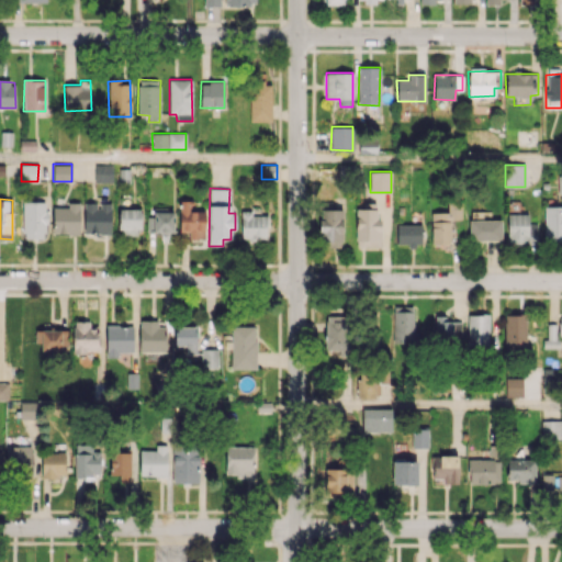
[(204,211),(191,211),(191,200),(179,200),(179,232),(189,232),(189,239),(205,239),(204,211)]
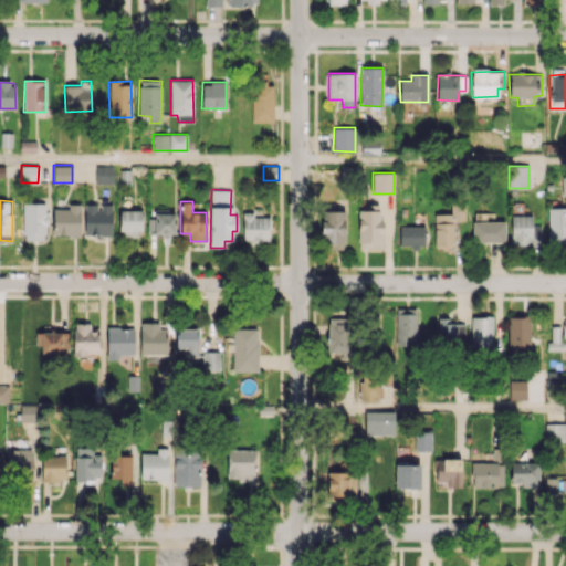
[(45,202),(23,203),(23,241),(46,241),(45,202)]
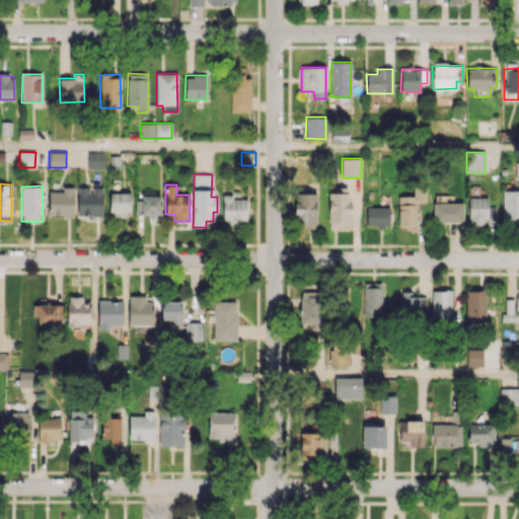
[(49,192),(49,216),(73,217),(74,187),(63,187),(62,192),(49,192)]
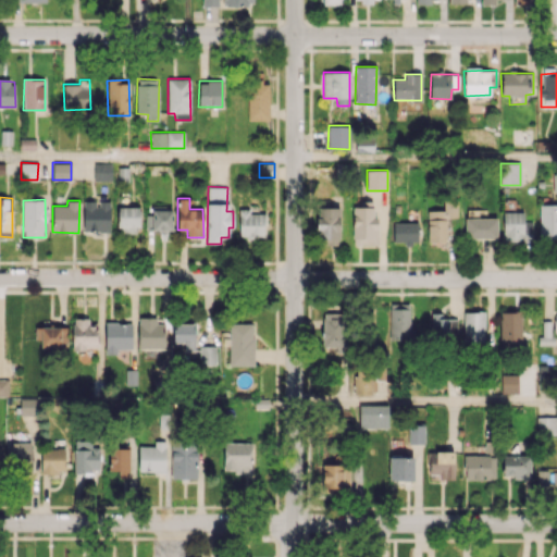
[(110,201),(83,200),(82,231),(109,232),(110,201)]
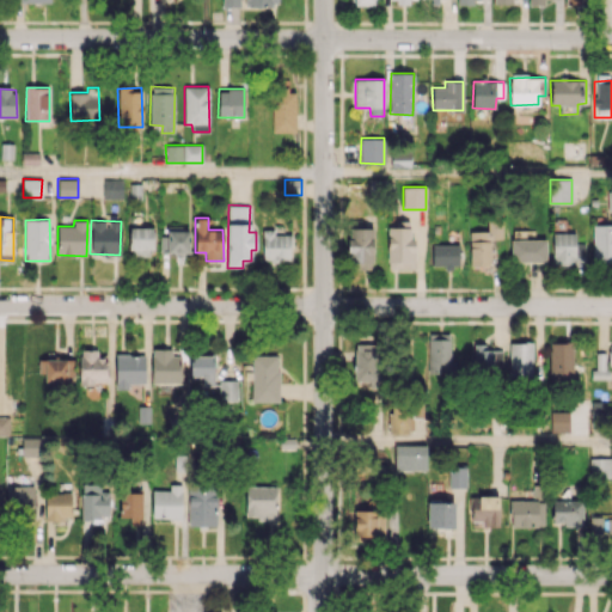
[(611,225),(593,225),(593,264),(611,263),(611,225)]
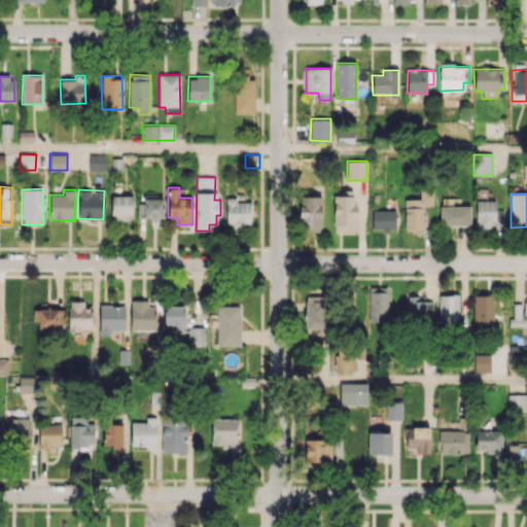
[(131,196),(111,196),(111,220),(131,220),(131,196)]
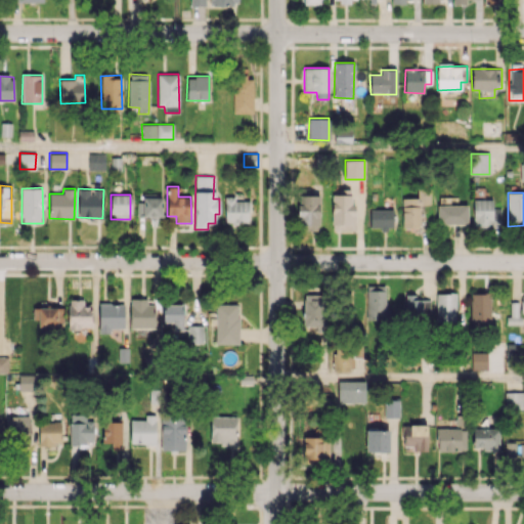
[(354,229),(353,194),(332,194),(332,229),(354,229)]
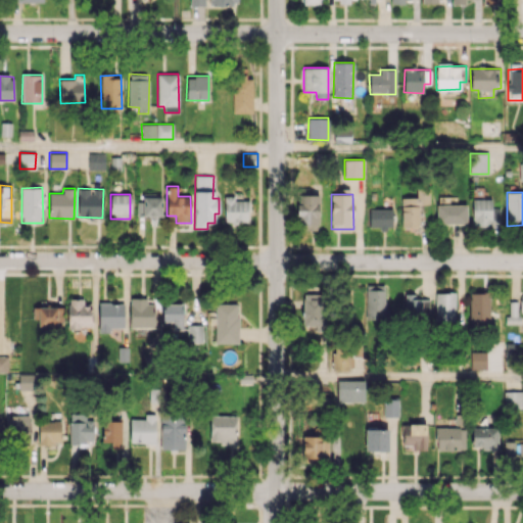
[(419,227),(418,204),(429,204),(428,194),(417,194),(418,198),(401,198),(401,227),(419,227)]
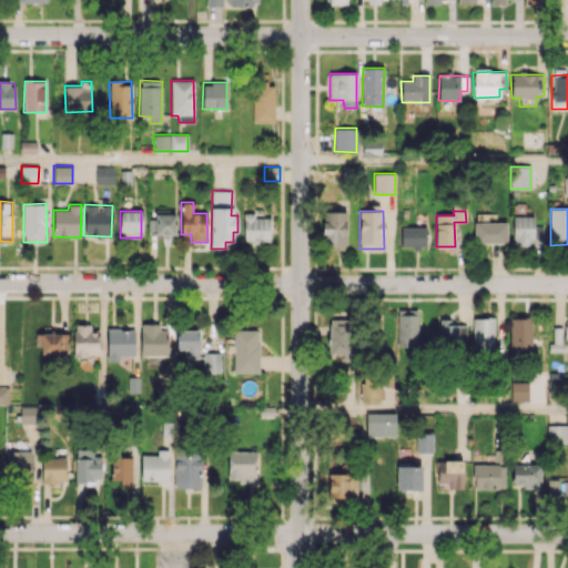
[(346,250),(347,212),(324,212),(323,250),(346,250)]
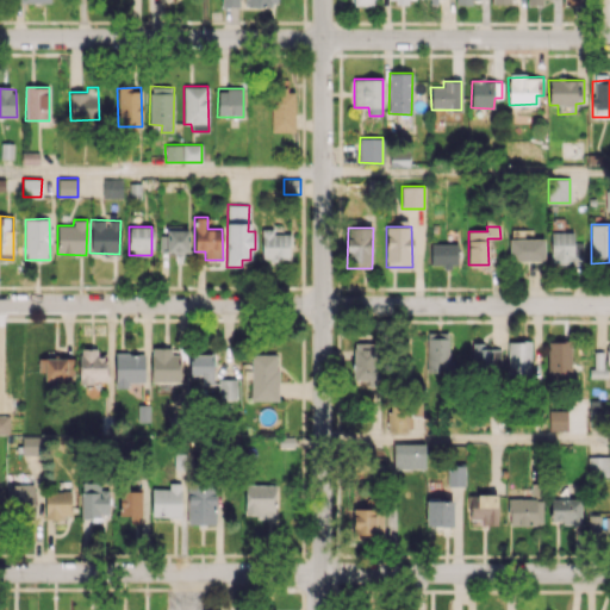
[(262,260),(288,260),(288,234),(272,234),(272,229),(261,229),(262,260)]
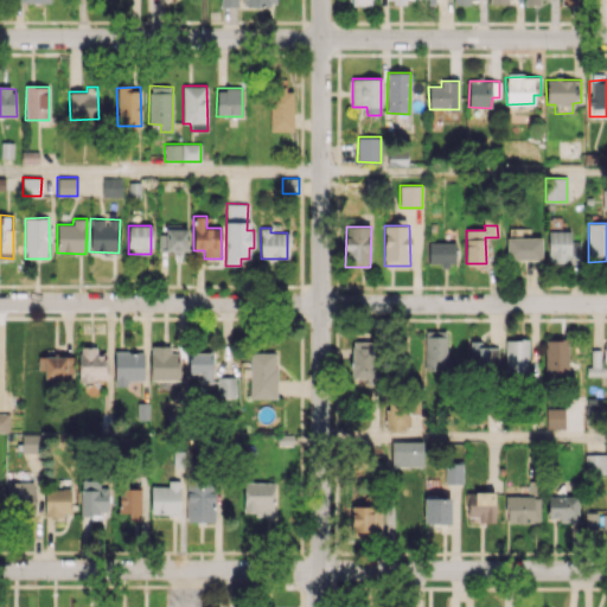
[(158,250),(187,251),(187,230),(159,229),(158,250)]
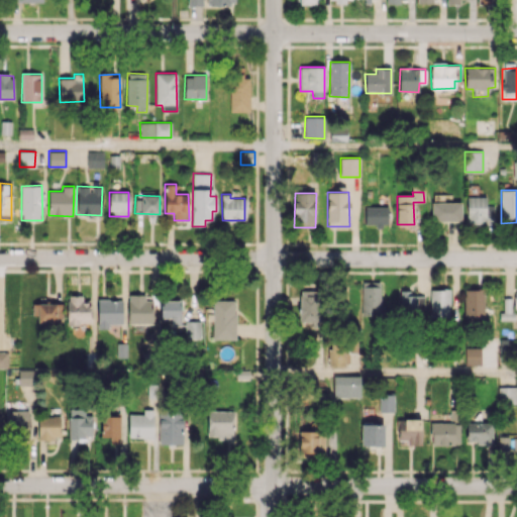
[(486,196),(467,197),(468,223),(486,223),(486,196)]
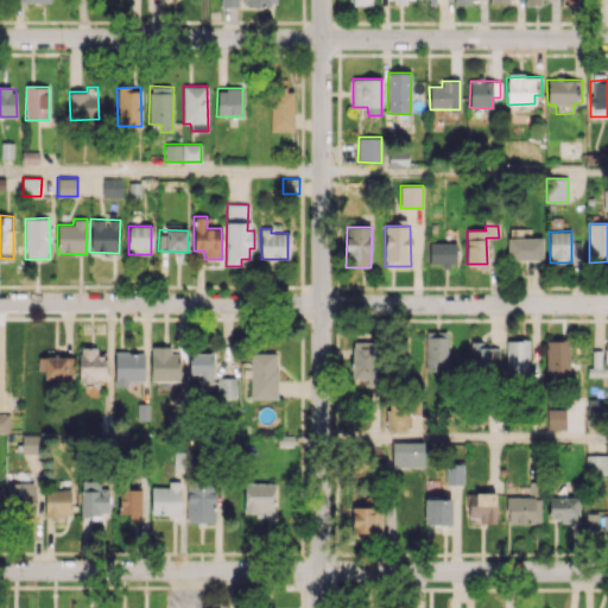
[(542,238),(507,238),(508,261),(542,260),(542,238)]
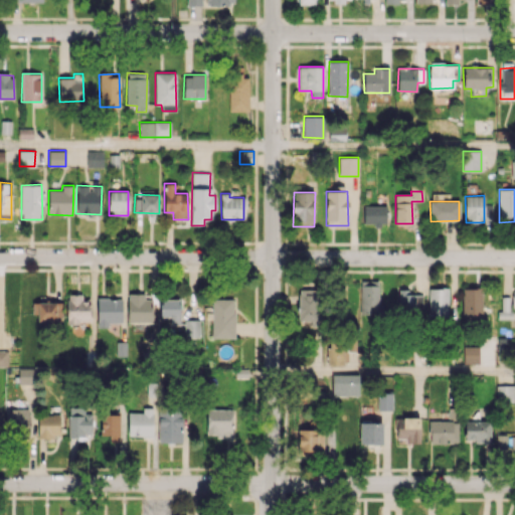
[(385,205),(363,205),(363,224),(385,224),(385,205)]
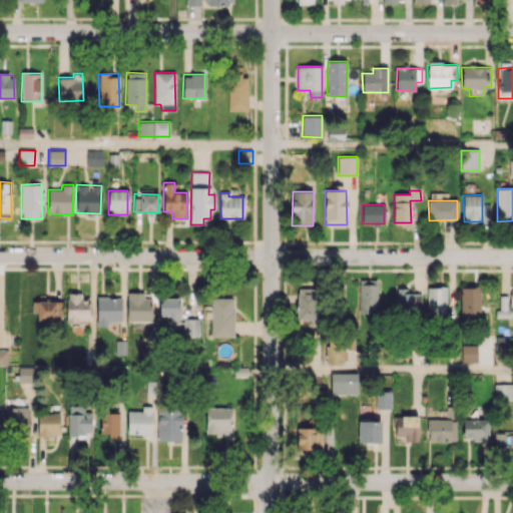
[(359,312),(378,312),(378,280),(359,280),(359,312)]
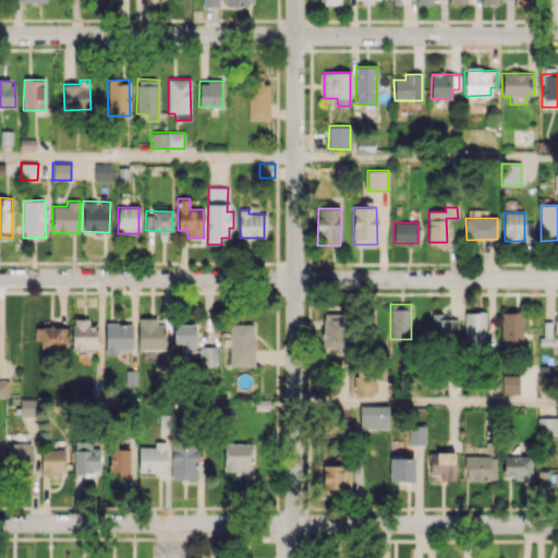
[(464,312),(463,342),(485,343),(485,312),(464,312)]
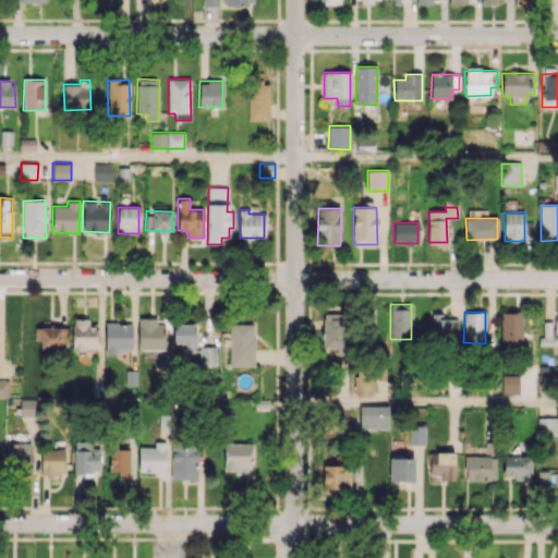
[(522,349),(522,312),(501,312),(500,348),(522,349)]
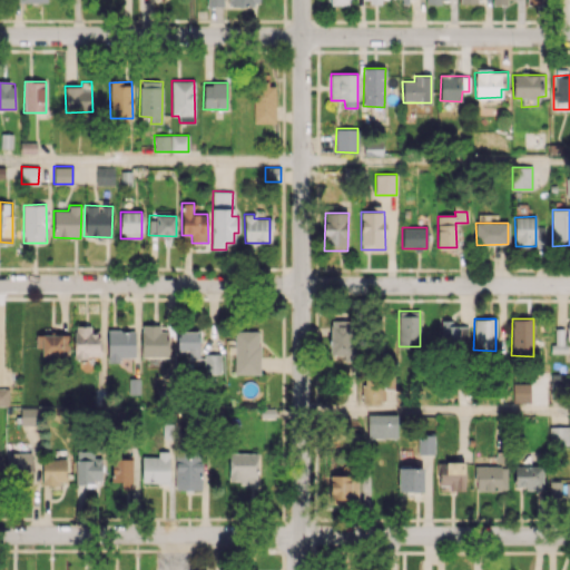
[(330,354),(352,355),(352,321),(331,320),(330,354)]
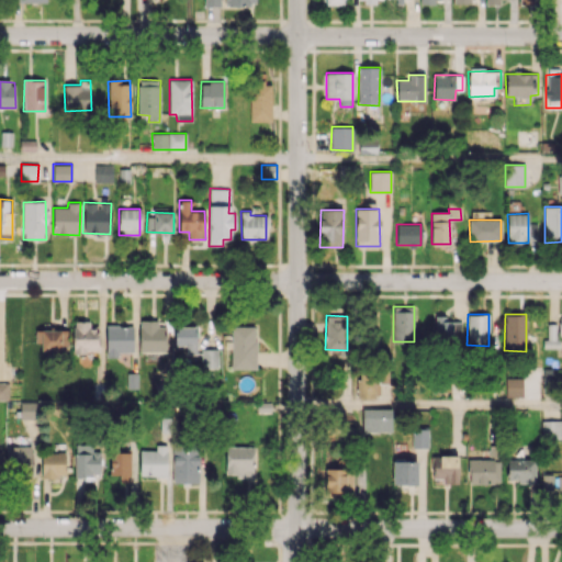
[(456,317),(435,317),(434,338),(454,339),(456,317)]
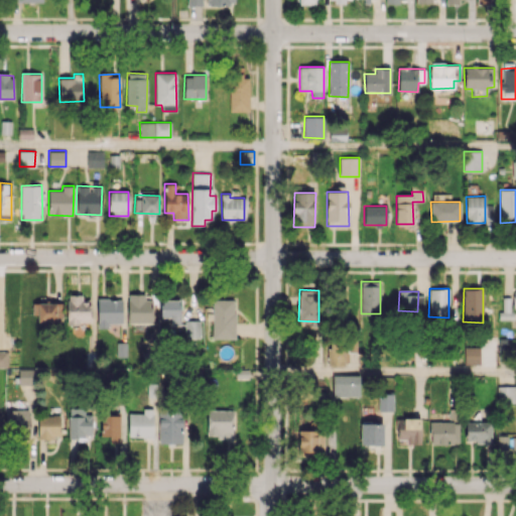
[(152,323),(152,294),(128,294),(128,323),(152,323)]
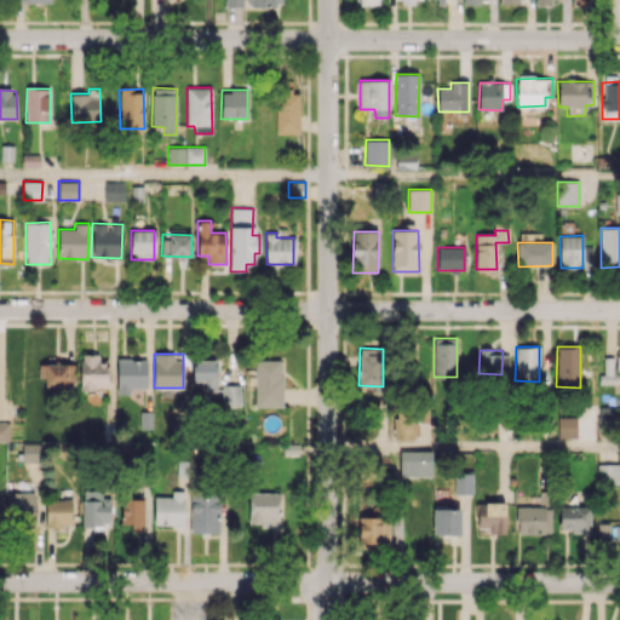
[(80,389),(109,388),(109,356),(80,356),(80,389)]
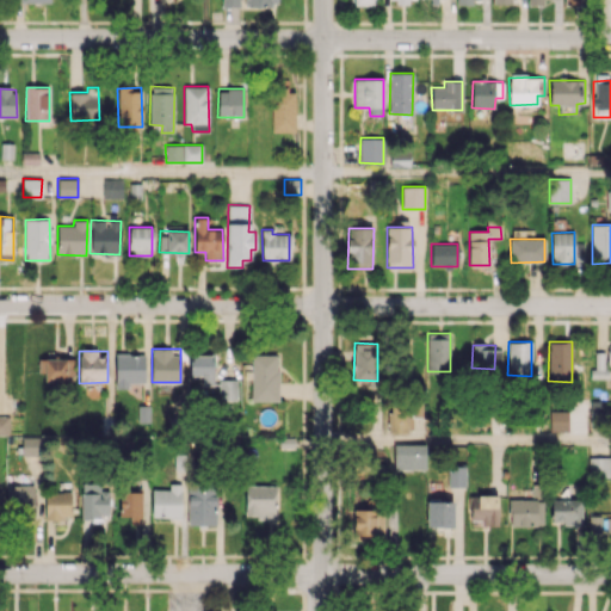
[(606,352),(596,352),(594,370),(591,370),(591,378),(605,378),(606,352)]
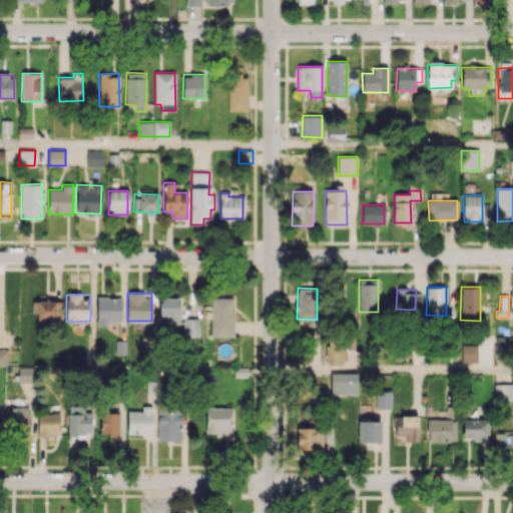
[(121,298),(96,297),(96,326),(107,327),(107,321),(121,321),(121,298)]
